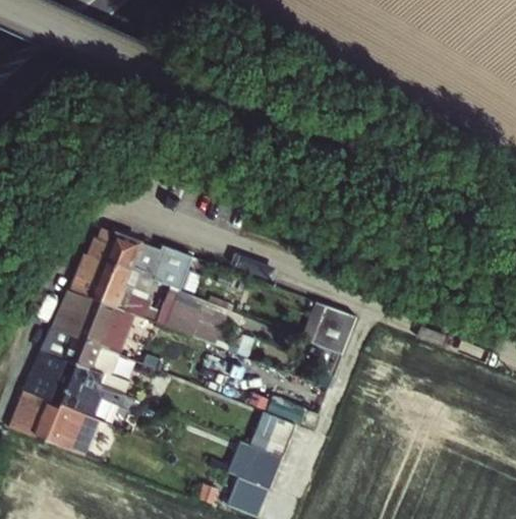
[(94,252),(106,258),(119,264),(122,257),(132,263),(147,269),(144,277),(180,293),(195,258),(165,245),(163,251),(118,234),(116,239),(107,235),(105,237),(102,235),(94,252)]
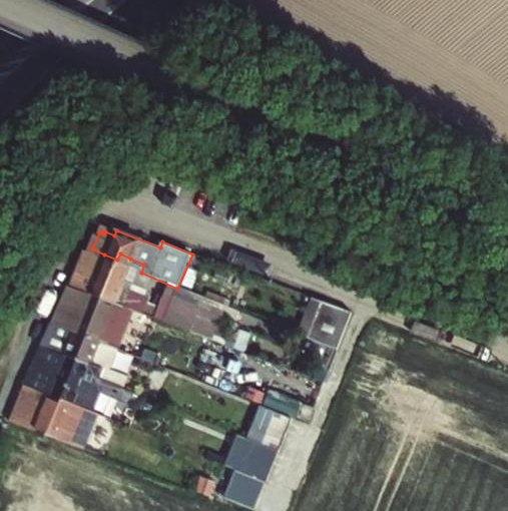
[(107,277),(120,283),(121,280),(97,270),(104,254),(92,248),(86,246),(72,283),(100,294),(107,277)]
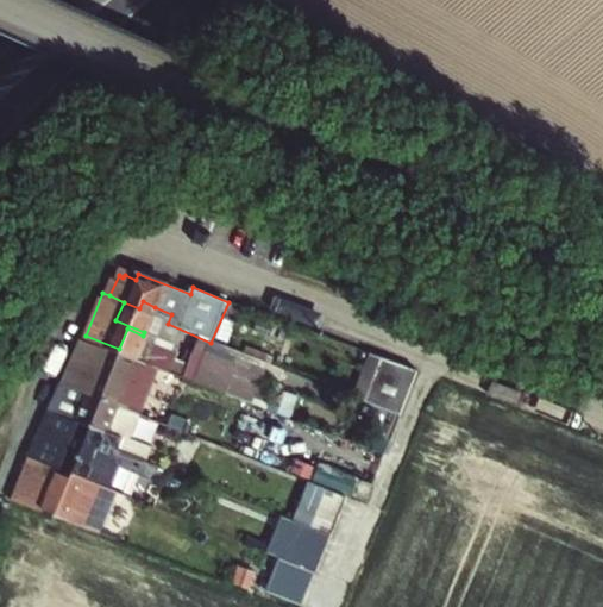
[(152,314),(155,307),(143,301),(139,308),(152,314)]
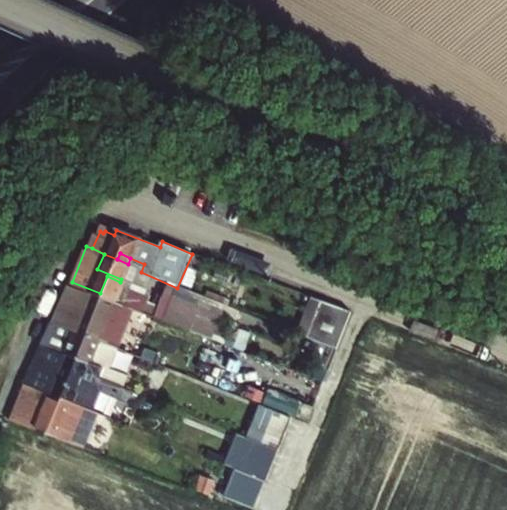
[(121,279),(128,264),(117,259),(104,254),(97,269),(121,279)]
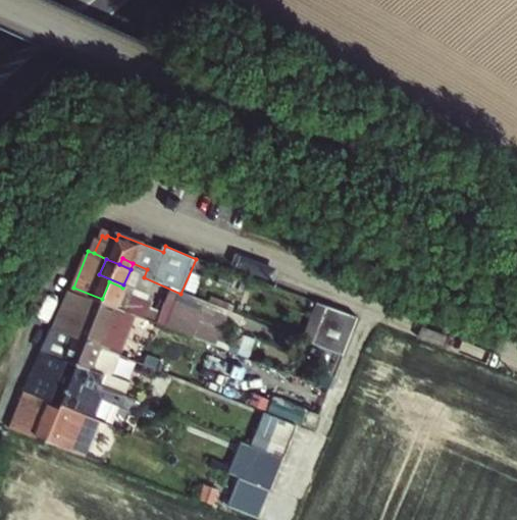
[(118,298),(122,288),(109,281),(102,299),(115,305),(118,298)]
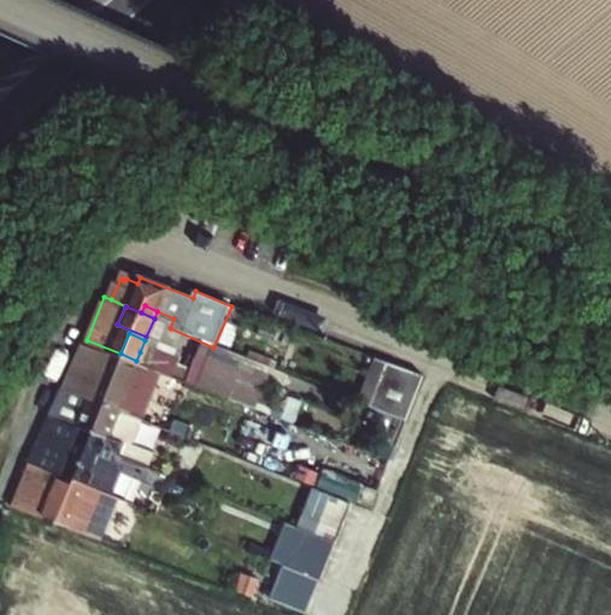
[(84,339),(63,385),(121,410),(140,362),(136,361),(121,353),(87,340),(84,339)]
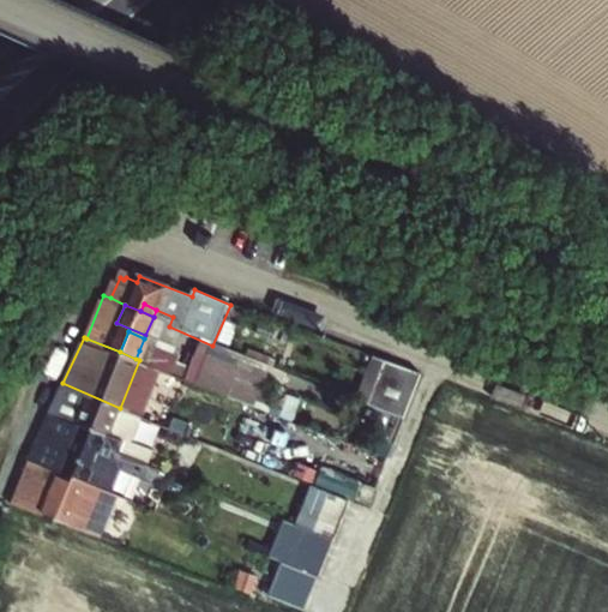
[(139,351),(136,359),(139,360),(194,384),(194,382),(200,369),(172,357),(173,355),(152,347),(149,354),(139,351)]
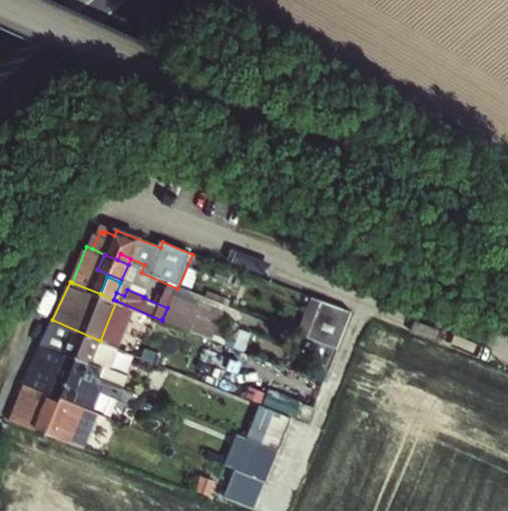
[(219,314),(173,295),(167,308),(162,319),(208,339),(219,314)]
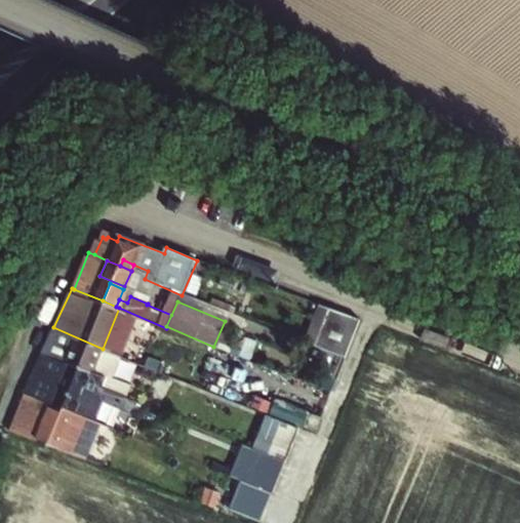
[(355,325),(315,311),(310,325),(318,328),(315,336),(307,333),(301,348),(340,364),(355,325)]
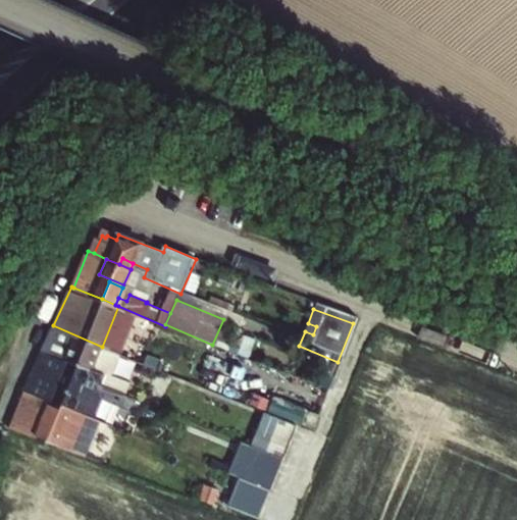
[(316,326),(308,323),(305,331),(313,334),(316,326)]
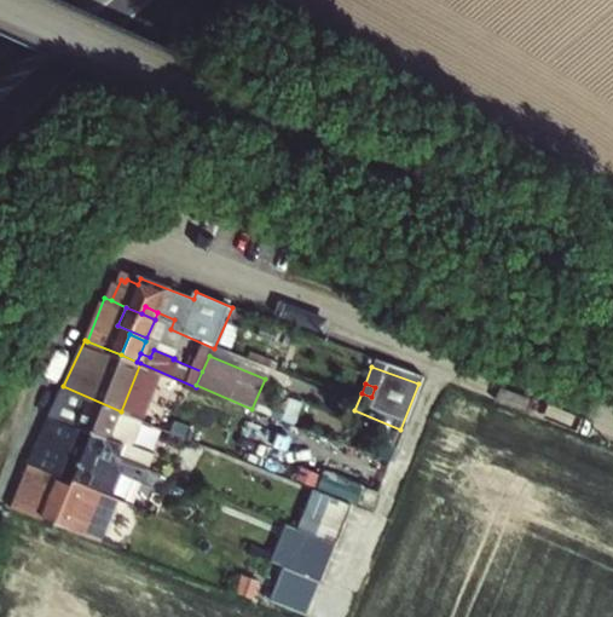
[(63,386),(52,410),(62,415),(110,437),(107,447),(150,466),(157,449),(136,439),(143,421),(121,411),(63,386)]
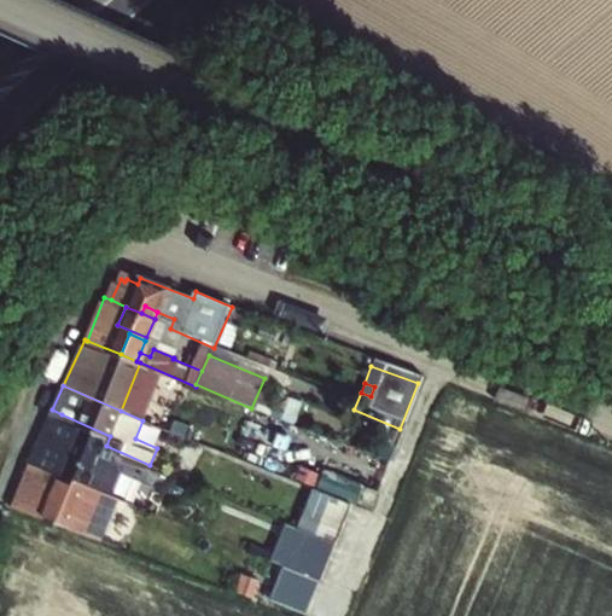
[(110,436),(62,414),(45,454),(94,475),(115,484),(123,462),(156,475),(158,468),(150,465),(106,446),(110,436)]
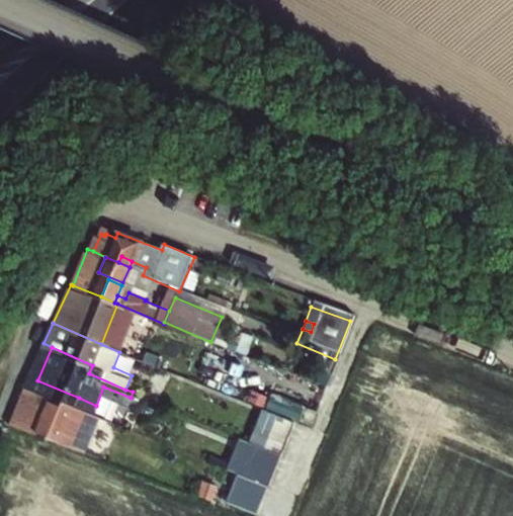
[(79,398),(37,380),(19,423),(81,449),(89,431),(68,423),(79,398)]
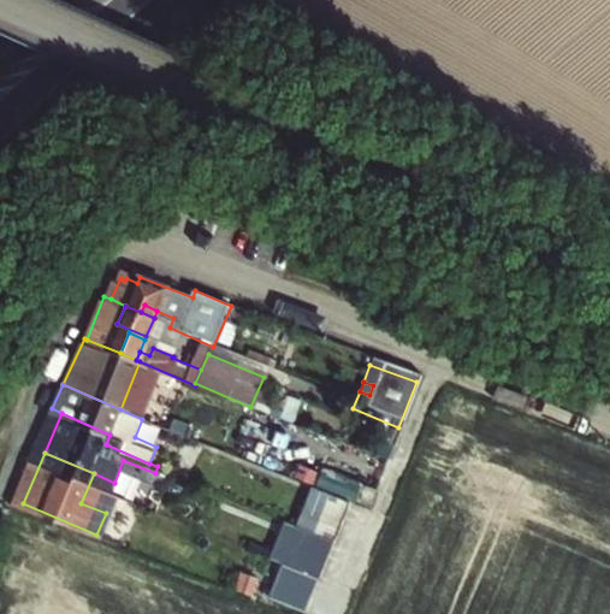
[(114,483),(94,473),(81,503),(106,513),(96,535),(113,542),(136,491),(114,483)]
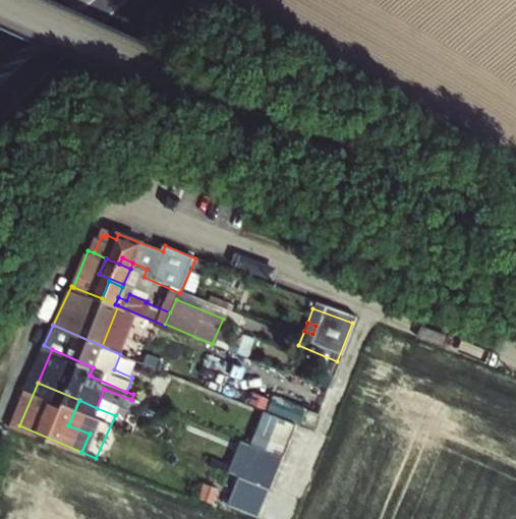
[(263,415),(250,445),(279,457),(291,427),(263,415)]
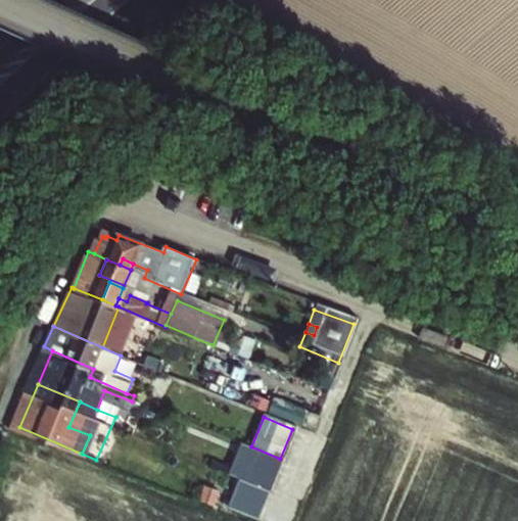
[(238,440),(228,466),(269,484),(280,459),(251,446),(238,440)]
